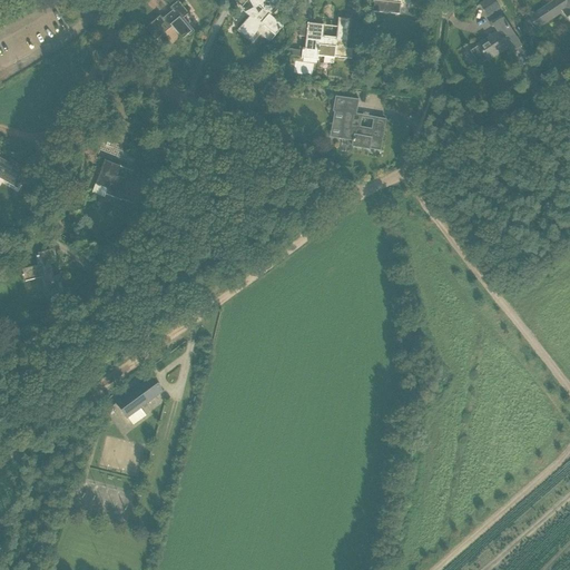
[(237,31),(249,42),(263,26),(275,36),(283,28),(271,18),(277,10),(274,7),(278,0),(248,0),(254,9),(258,7),(262,10),(254,20),(249,17),(237,31)]
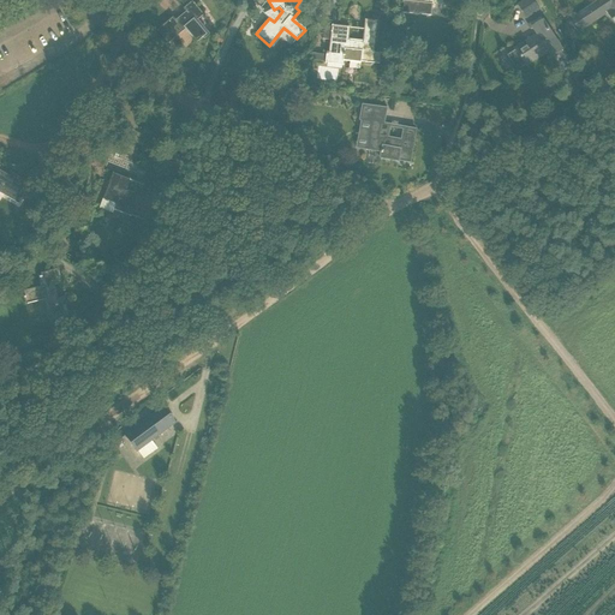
[(402,0),(404,1),(402,1),(401,13),(430,16),(431,5),(451,7),(451,0),(402,0)]
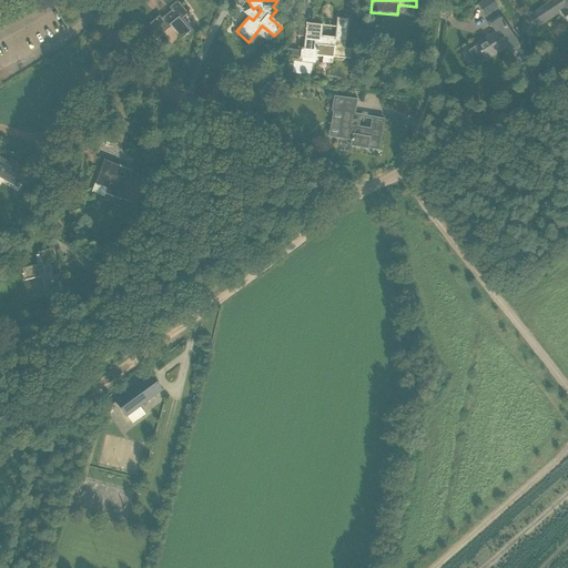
[(484,0),(478,3),(487,17),(498,9),(492,0),(484,0)]
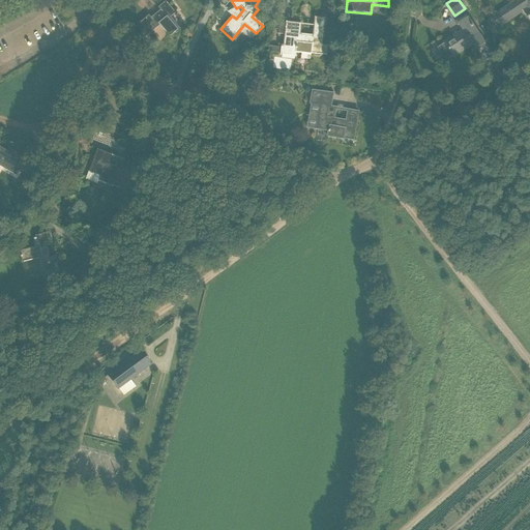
[(529,0),(519,0),(493,17),(500,27),(524,10),(529,20),(529,0)]
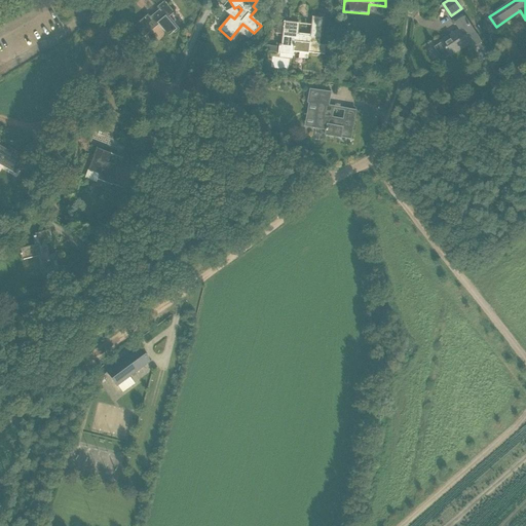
[(156,7),(160,11),(151,19),(147,15),(134,26),(144,38),(158,26),(167,36),(174,32),(175,33),(179,29),(172,21),(171,23),(166,19),(174,12),(164,1),(156,7)]
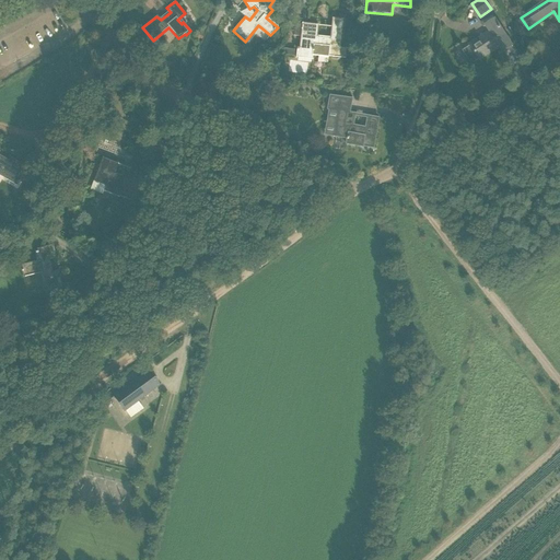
[(346,48),(340,48),(343,20),(331,19),(329,39),(317,37),(318,25),(302,23),(299,48),(296,48),(295,58),(312,59),(313,56),(328,57),(328,56),(345,58),(346,48)]
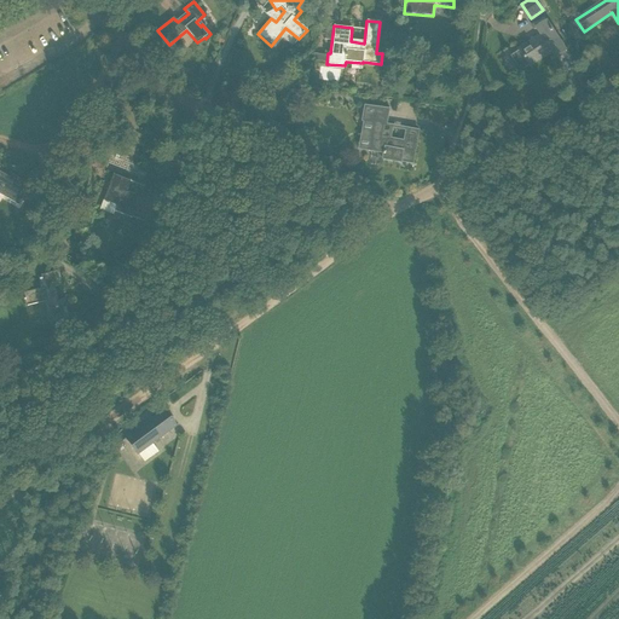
[(537,28),(542,35),(520,50),(520,51),(512,56),(521,70),(530,65),(548,55),(547,52),(551,50),(556,57),(566,51),(547,22),(537,28)]
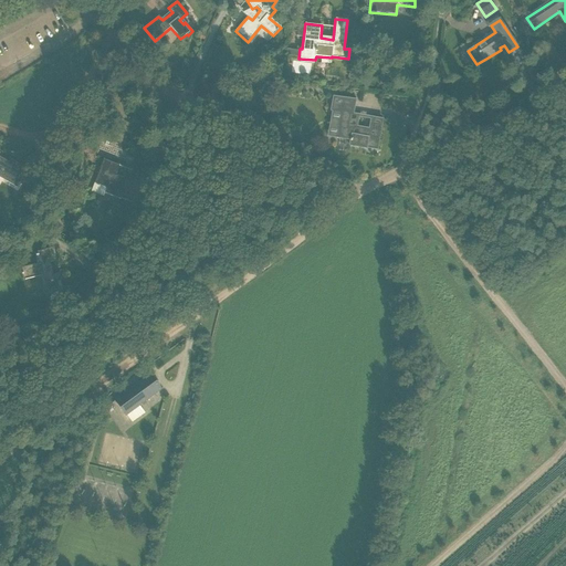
[(337,137),(350,139),(349,145),(366,148),(366,147),(377,149),(383,119),(371,118),(369,130),(356,129),(358,116),(353,115),(355,101),(333,97),(331,111),(342,113),(337,137)]
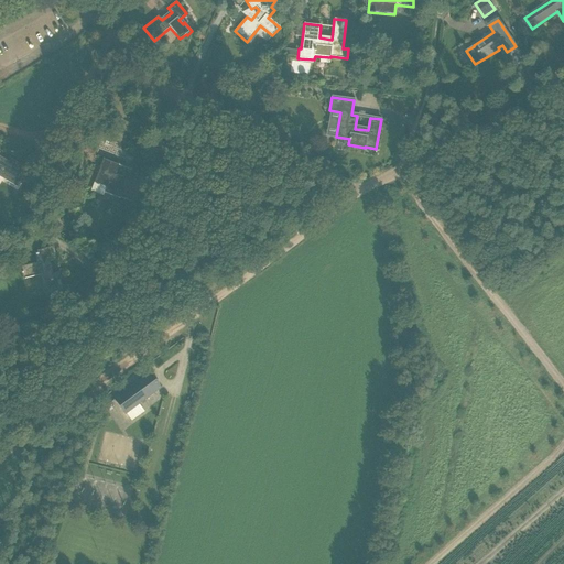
[(278,125),(286,128),(289,120),(280,118),(278,125)]
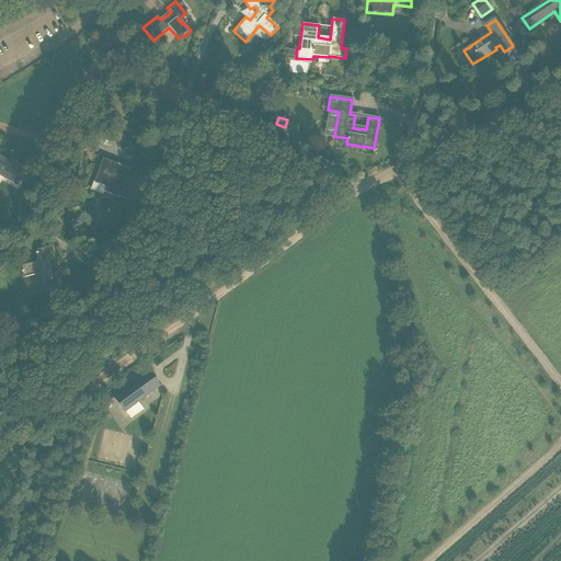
[(43,165),(48,174),(50,178),(65,169),(57,157),(43,165)]
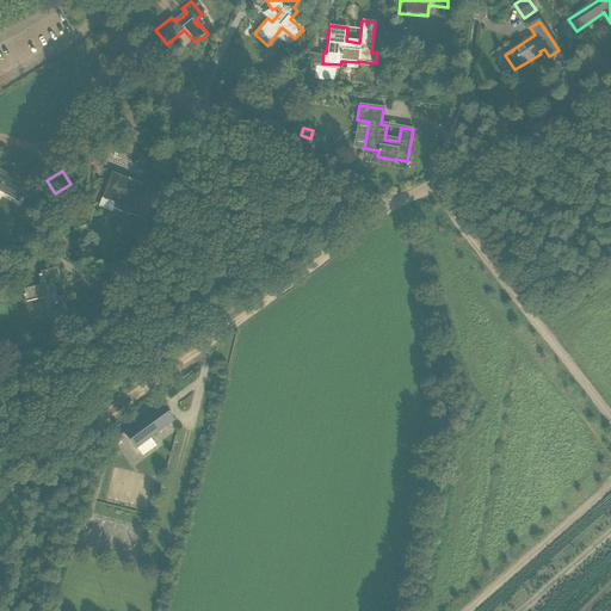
[(20,197),(30,183),(12,172),(8,178),(0,172),(0,187),(1,186),(20,197)]
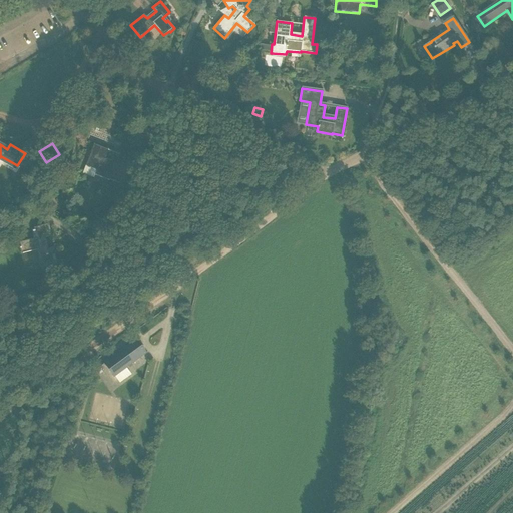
[(94,144),(85,166),(96,170),(95,175),(109,180),(109,179),(119,183),(128,157),(119,153),(115,165),(104,160),(108,149),(94,144)]
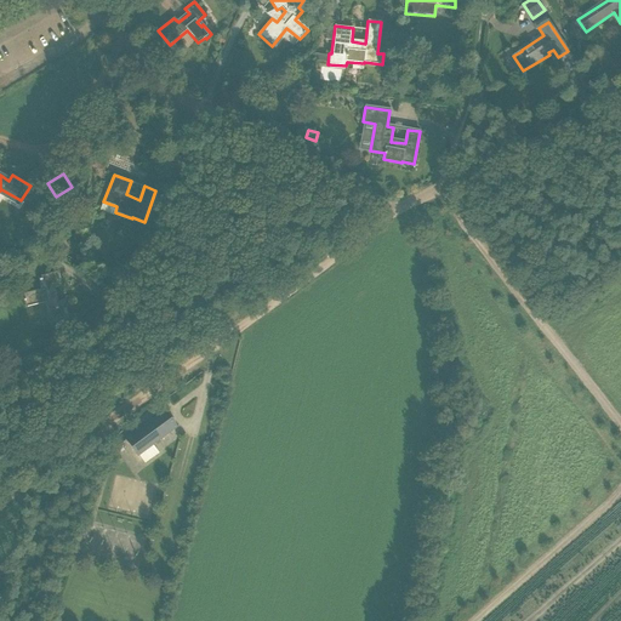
[(22,295),(26,307),(44,302),(50,325),(70,320),(64,300),(56,302),(52,288),(62,286),(58,272),(38,277),(41,290),(22,295)]
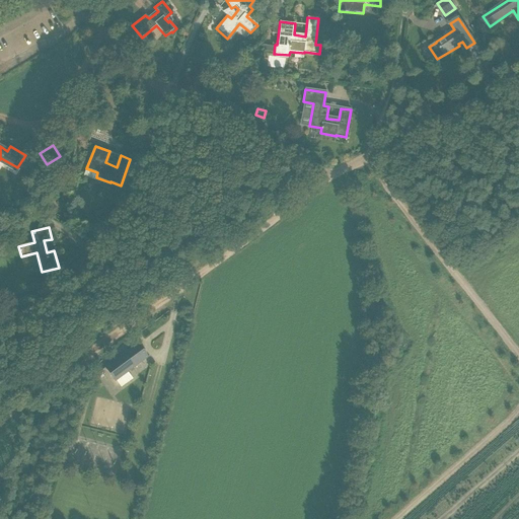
[(115,381),(147,357),(138,344),(104,368),(115,381)]
